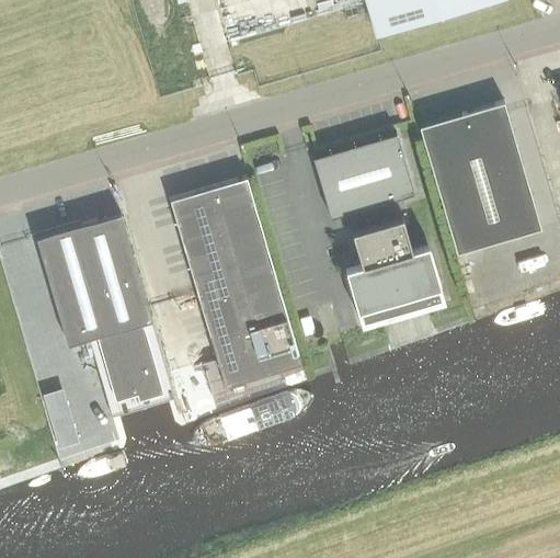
[(366,0),(377,37),(504,0),(366,0)]
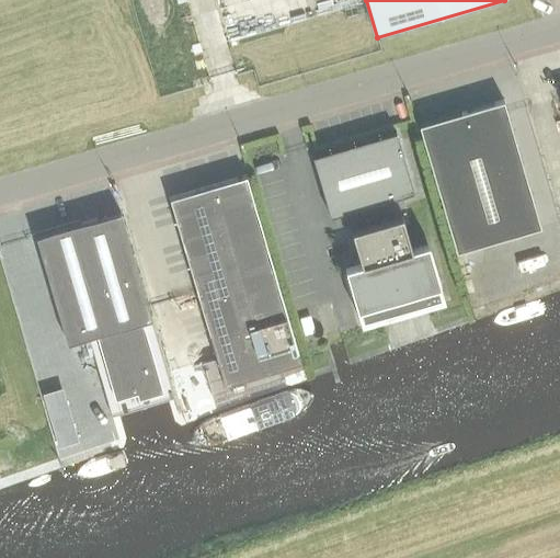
[(420,128),(424,145),(457,254),(541,230),(504,103),(461,116),(420,128)]
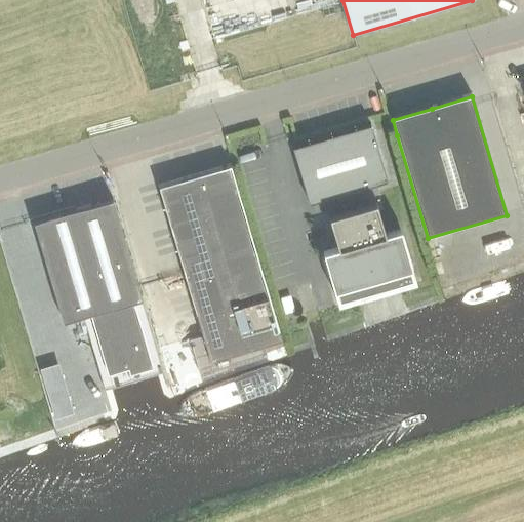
[(309,203),(310,206),(334,199),(388,183),(371,126),(367,128),(297,148),(293,150),(294,152),(309,203)]
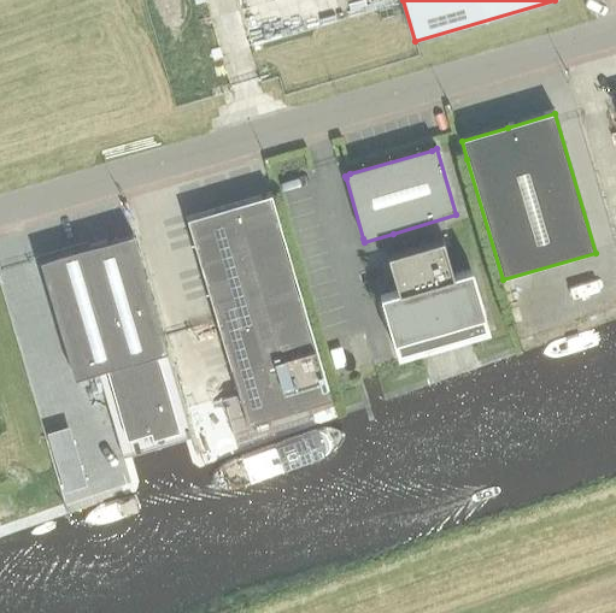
[(287,248),(273,198),(188,222),(203,272),(287,248)]
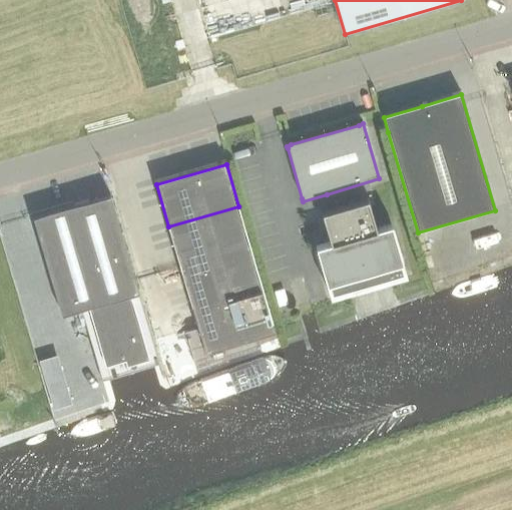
[(111,197),(34,219),(63,318),(82,312),(103,383),(160,366),(111,197)]
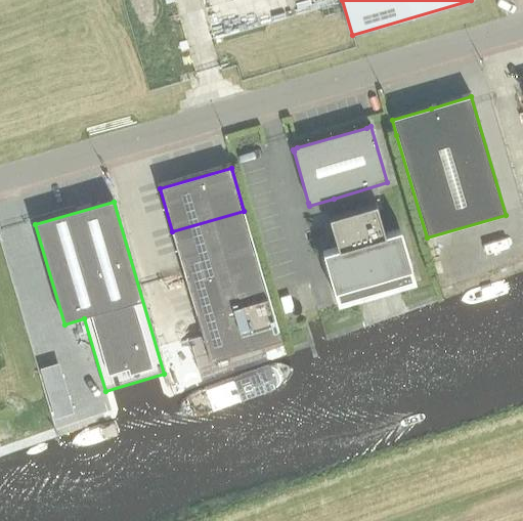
[(323,253),(338,304),(416,281),(401,230),(386,234),(376,203),(329,217),(338,249),(323,253)]
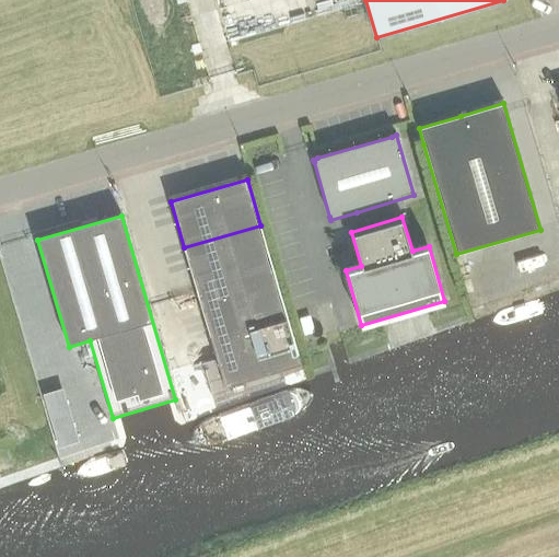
[(184,247),(198,294),(275,271),(260,225),(184,247)]
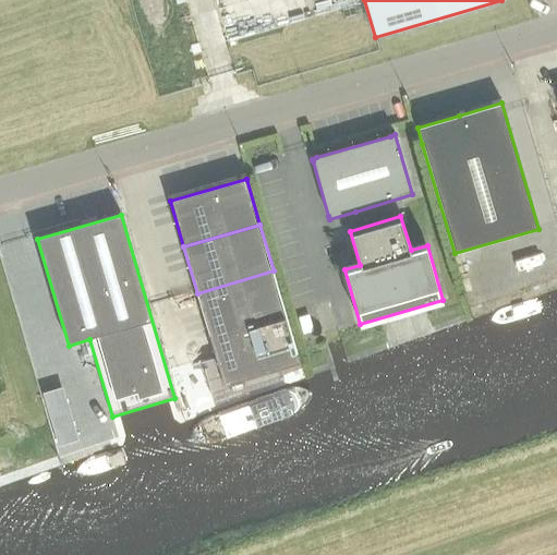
[(274,270),(197,293),(210,339),(287,317),(274,270)]
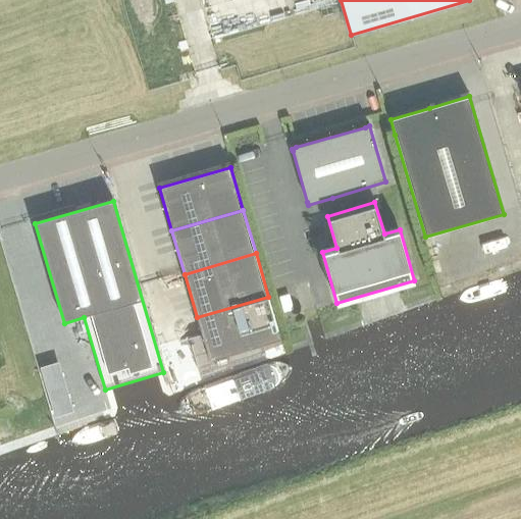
[(197,317),(210,361),(280,340),(268,297),(197,317)]
